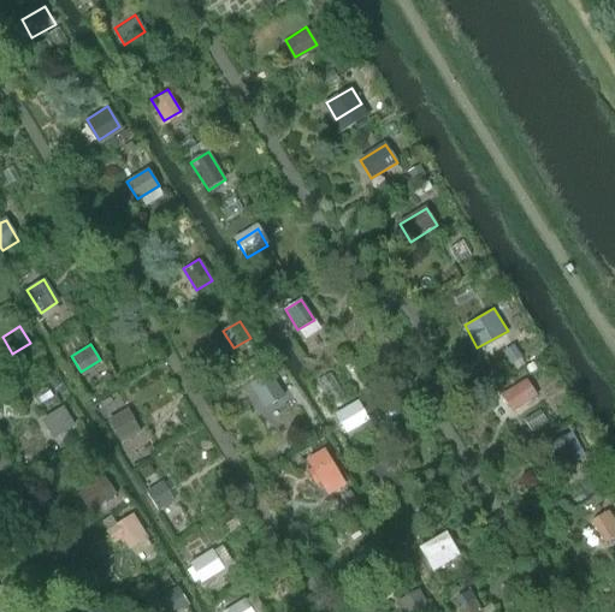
[(284,393),(272,373),(255,384),(268,404),(284,393)]
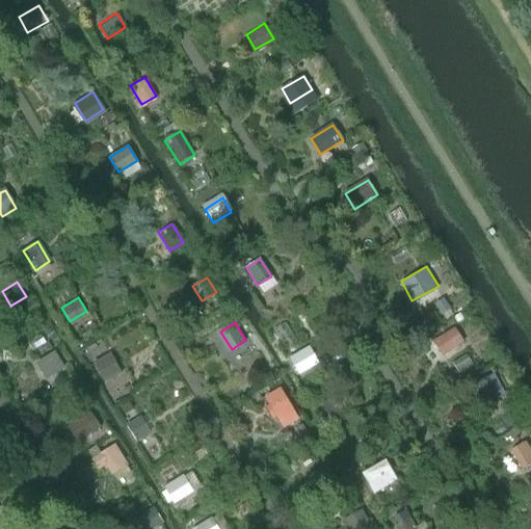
[(441,354),(465,340),(455,325),(432,340),(441,354)]
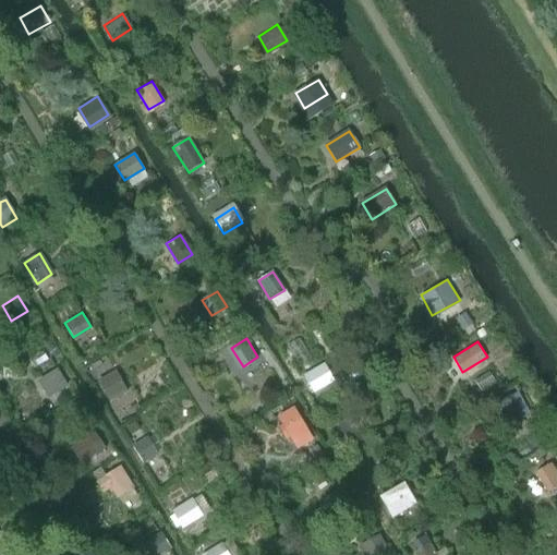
[(67,383),(57,366),(37,378),(48,395),(67,383)]
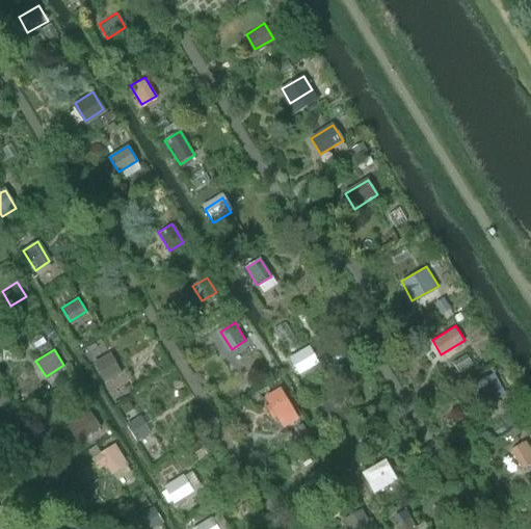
[(320,364),(311,349),(292,361),(300,375),(320,364)]
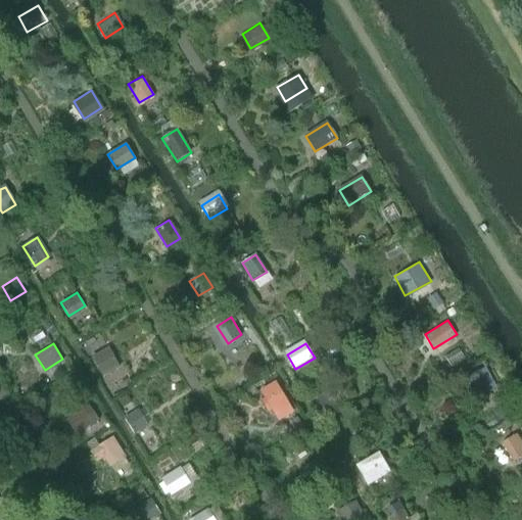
[(120,364),(108,344),(91,353),(102,374),(120,364)]
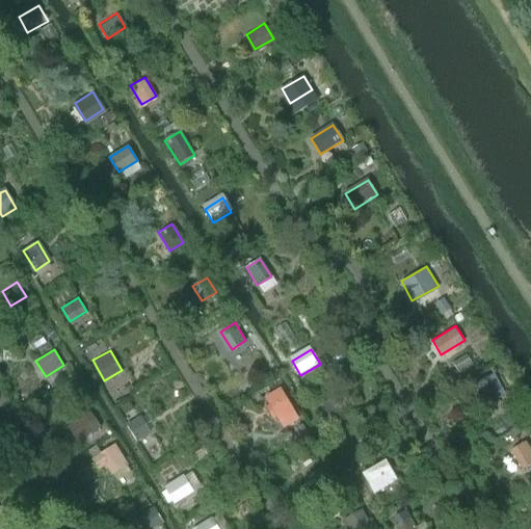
[(483,403),(499,394),(487,375),(472,384),(483,403)]
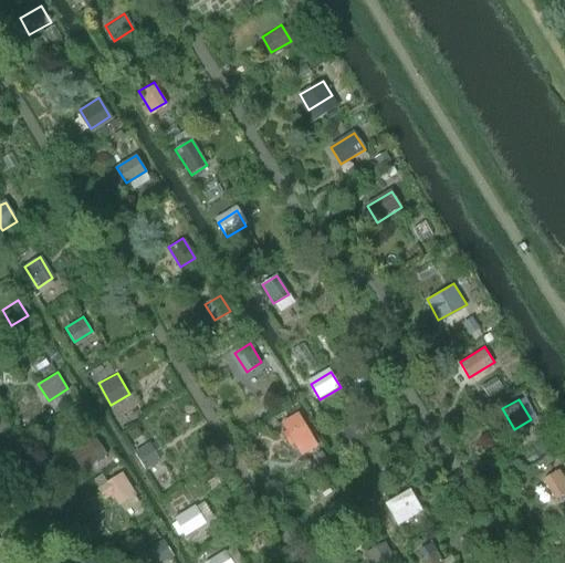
[(314,436),(299,409),(281,420),(295,446),(314,436)]
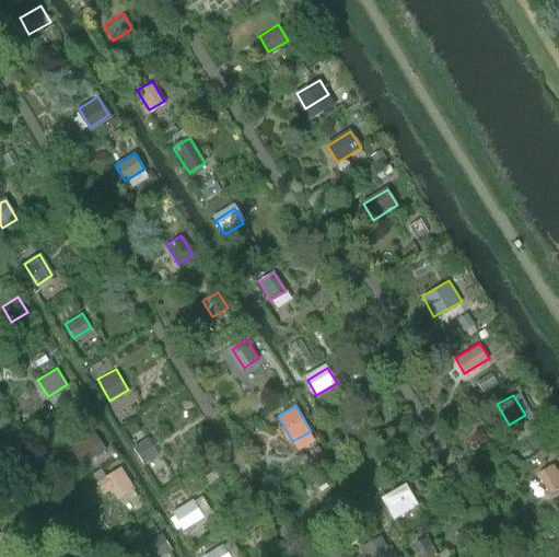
[(368,432),(358,417),(342,427),(351,442),(368,432)]
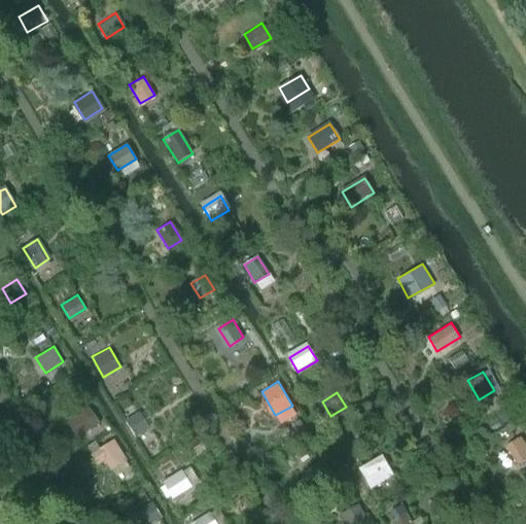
[(98,421),(90,408),(70,420),(78,433),(98,421)]
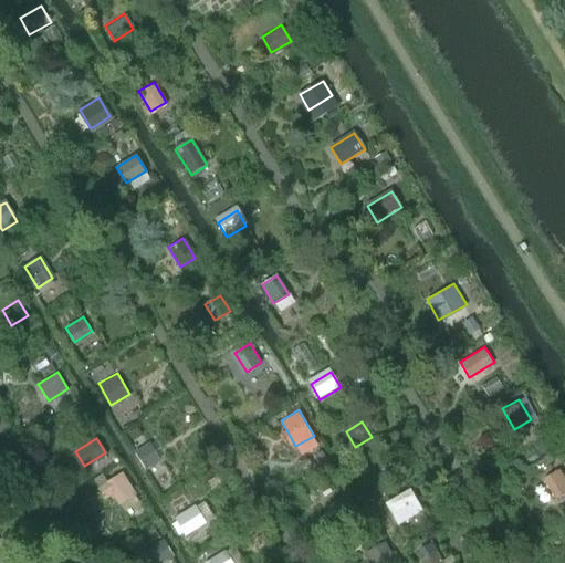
[(136,451),(146,467),(161,458),(152,441),(136,451)]
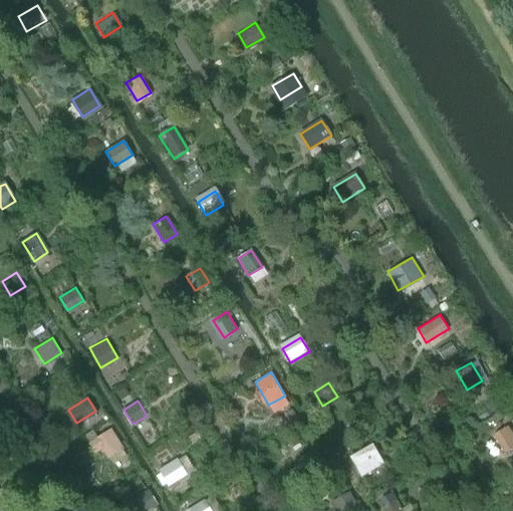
[(512,432),(508,425),(494,434),(504,452),(512,446),(512,432)]
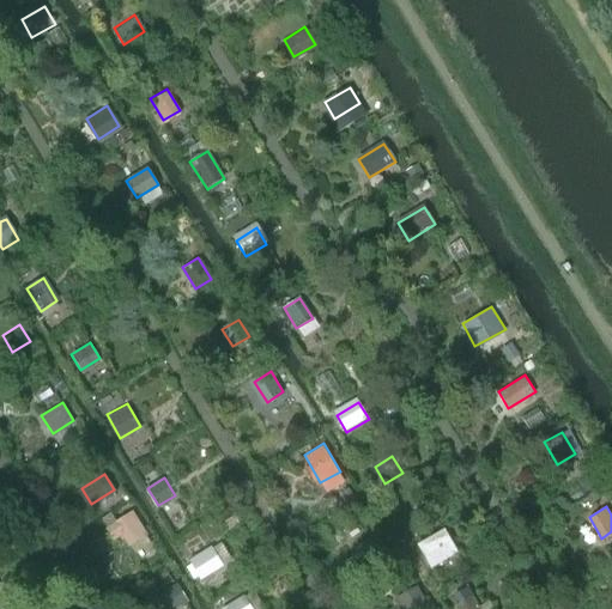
[(147,533),(133,510),(105,527),(114,539),(122,533),(129,543),(147,533)]
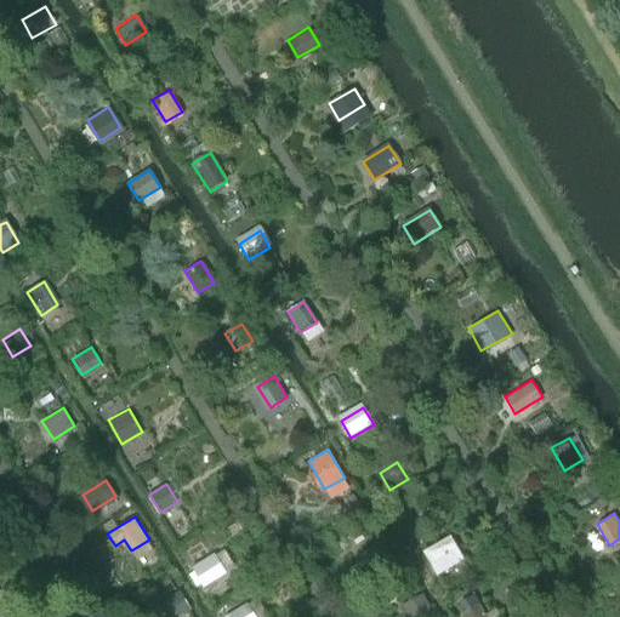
[(455,553),(445,537),(425,549),(436,566),(455,553)]
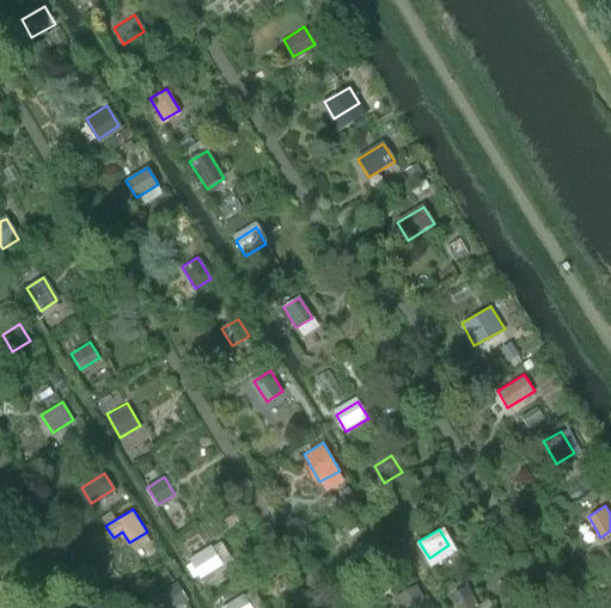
[(191,558),(201,575),(221,562),(211,545),(191,558)]
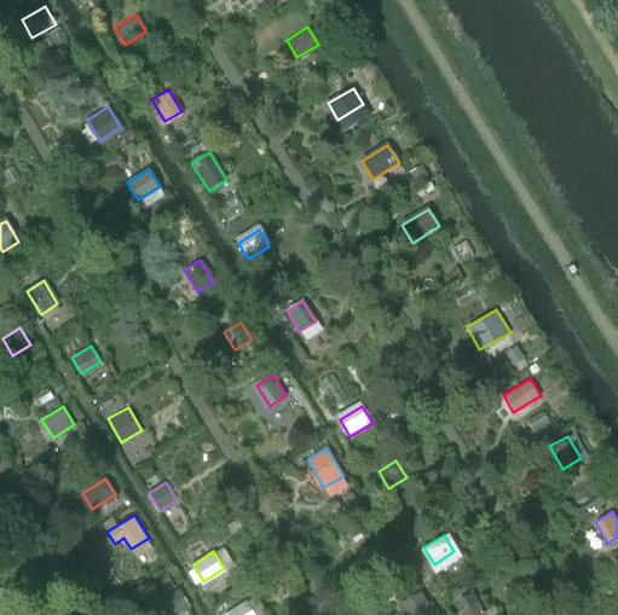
[(173,614),(190,605),(179,589),(159,602),(166,614),(173,614)]
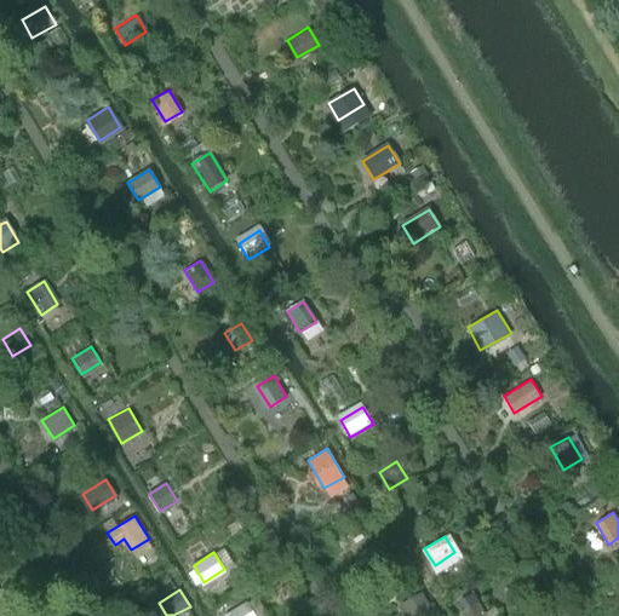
[(429,615),(433,615),(419,593),(401,604),(408,615),(429,615)]
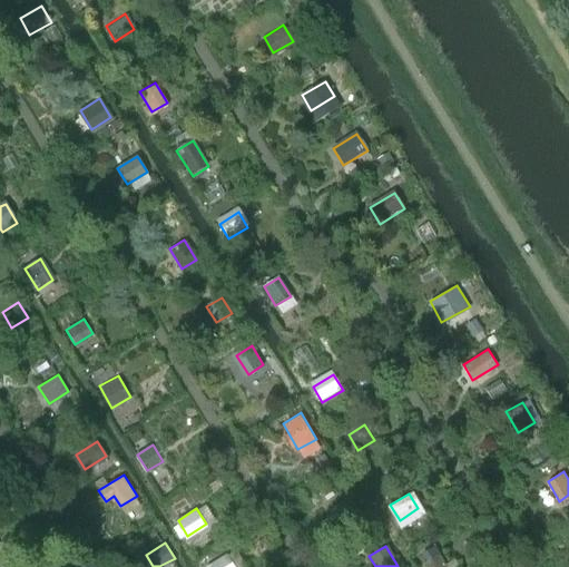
[(209,566),(208,566),(236,566),(228,555),(209,566)]
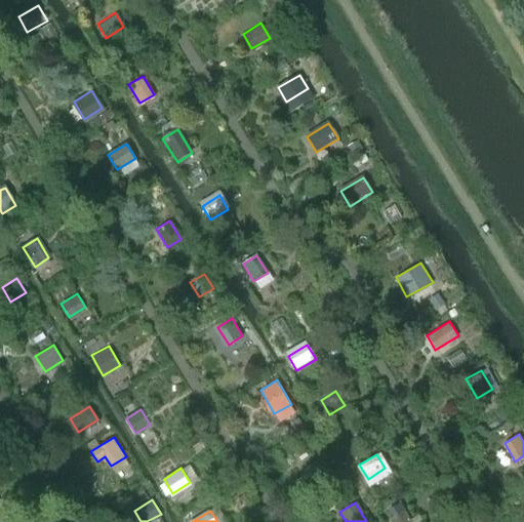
[(408,521),(403,513),(393,520),(394,521),(408,521)]
